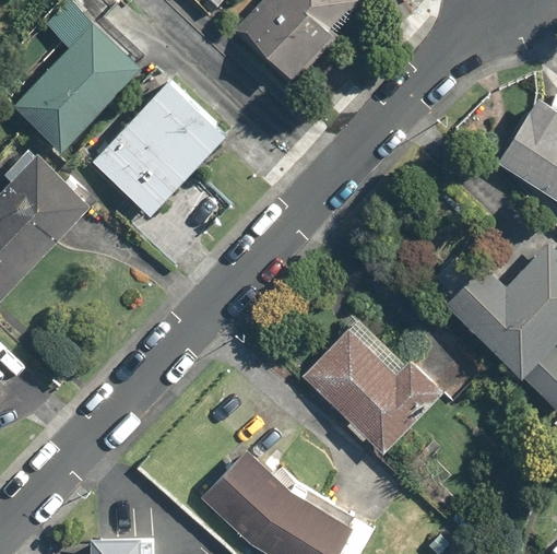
[(357,0),(264,0),(234,33),(284,81),(359,2),(357,0)]
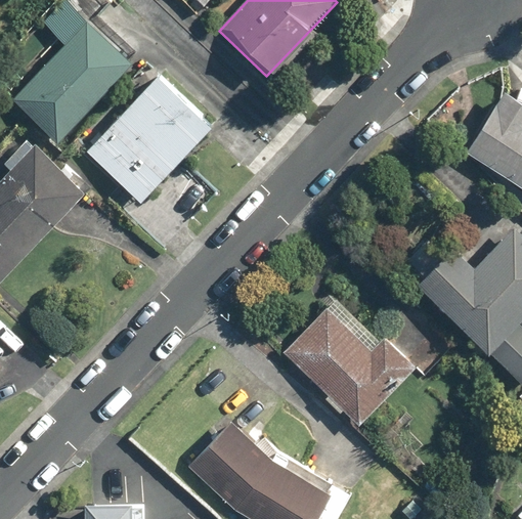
[(66,43),(12,100),(57,142),(131,62),(64,1),(43,24),(66,43)]
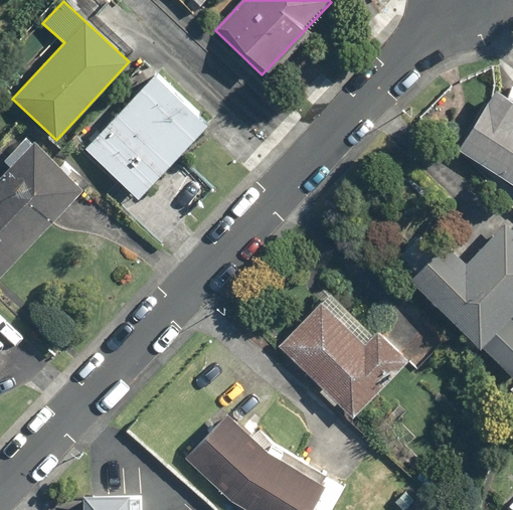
[(153,76),(86,150),(139,199),(207,126),(153,76)]
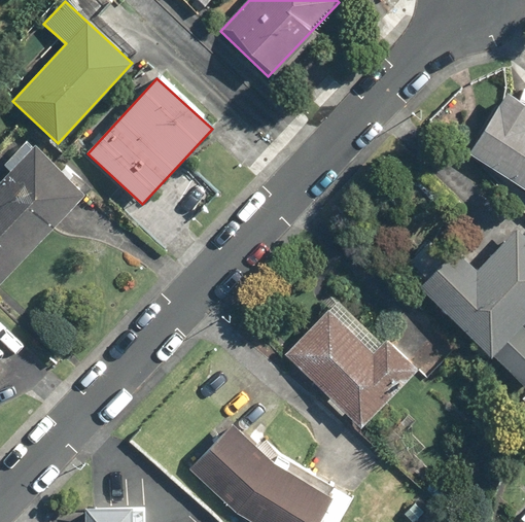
[(524,106),(504,95),(468,162),(524,193),(524,106)]
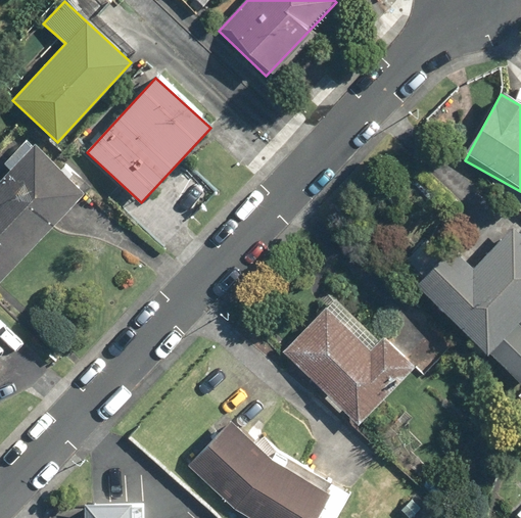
[(34,146),(0,182),(0,281),(84,191),(34,146)]
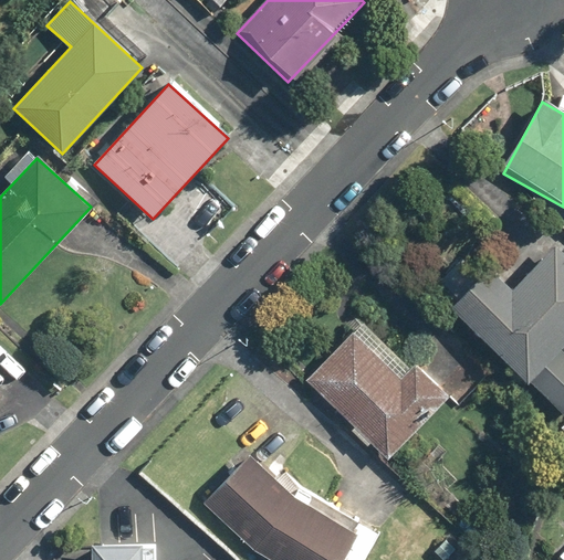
[(479,281),(460,263),(434,291),(563,414),(563,356),(559,351),(563,345),(563,259),(535,232),(519,249),(535,265),(508,295),(484,274),(479,281)]
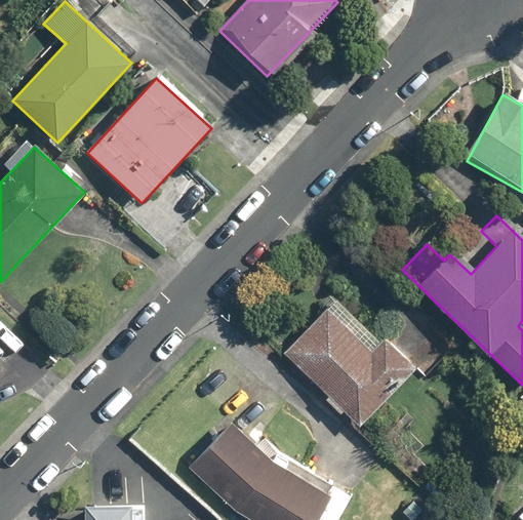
[(380,344),(336,302),(284,356),(358,428),(416,366),(386,337),(380,344)]
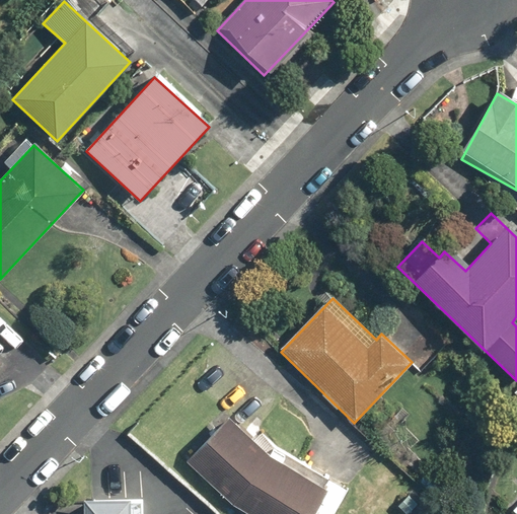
[(232,506),(245,513),(336,513),(344,501),(266,454),(228,421),(188,465),(232,506)]
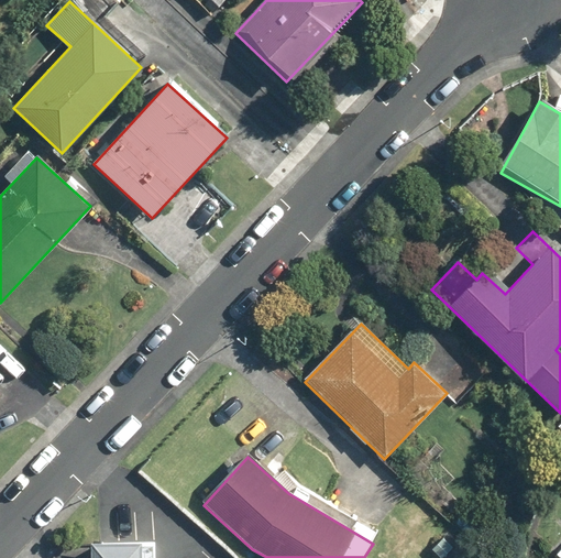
[(146,557),(151,533),(88,534),(87,557),(146,557)]
